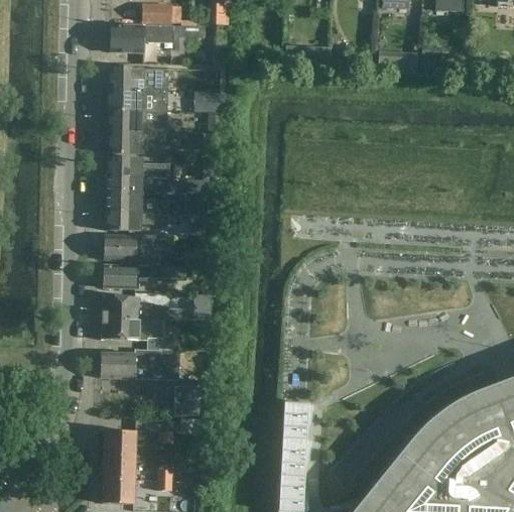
[(436,0),(436,8),(464,10),(464,0),(436,0)]
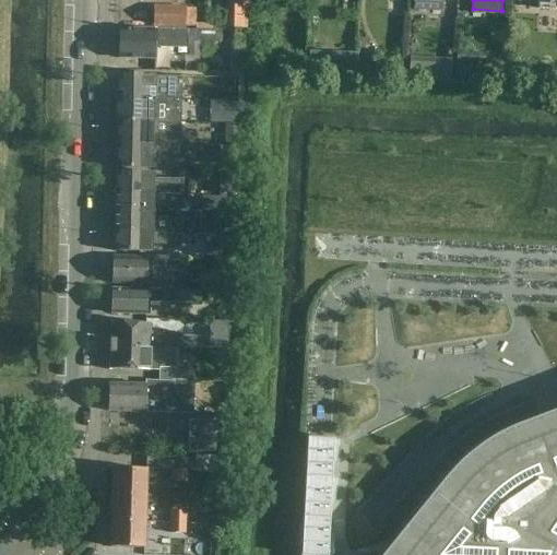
[(187,22),(187,2),(156,2),(156,22),(187,22)]
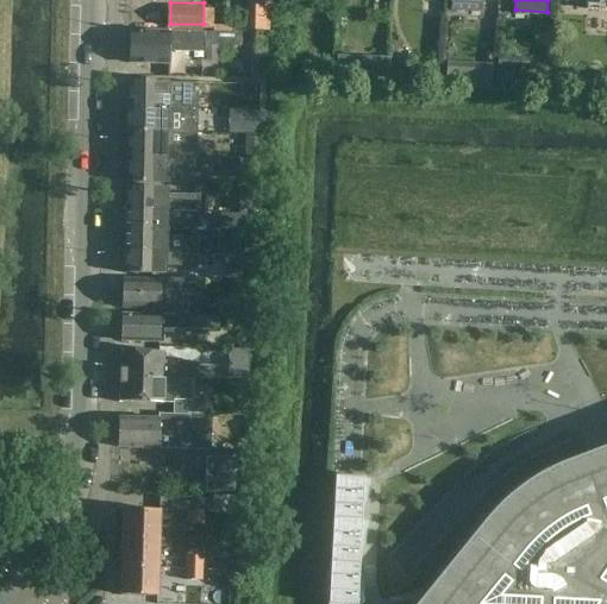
[(169,25),(169,27),(132,26),(132,58),(171,58),(171,46),(192,48),(204,48),(205,39),(233,39),(233,26),(192,26),(169,25)]
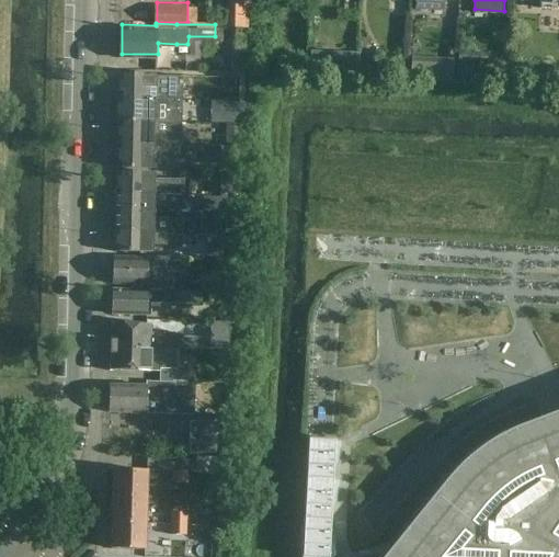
[(231,48),(231,67),(244,67),(244,49),(231,48)]
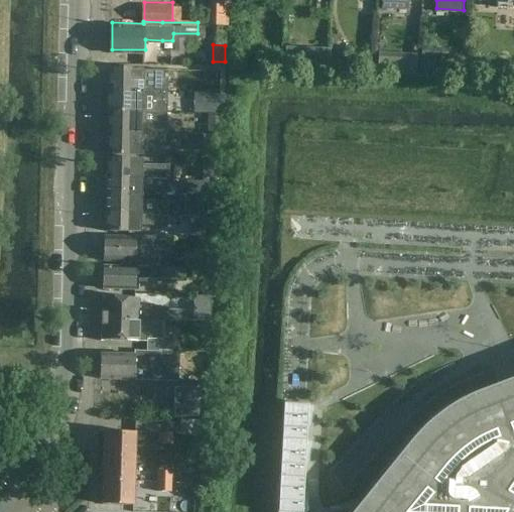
[(110,66),(110,87),(165,89),(165,74),(144,74),(144,67),(133,66),(110,66)]
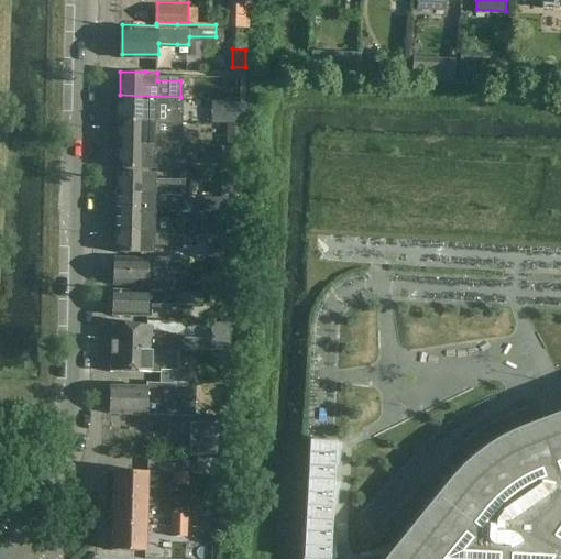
[(179,119),(180,97),(120,95),(119,118),(179,119)]
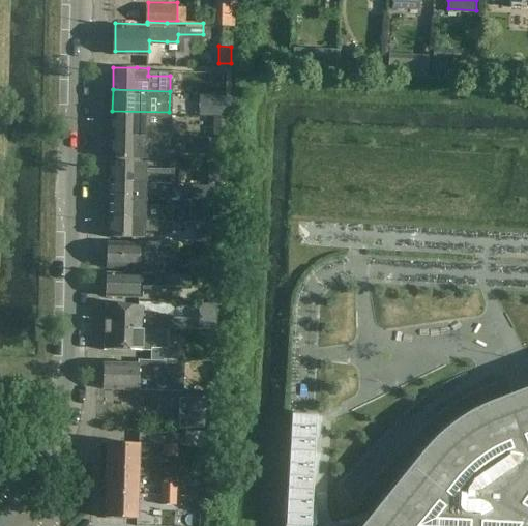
[(215,113),(230,113),(231,93),(208,92),(208,112),(215,113)]
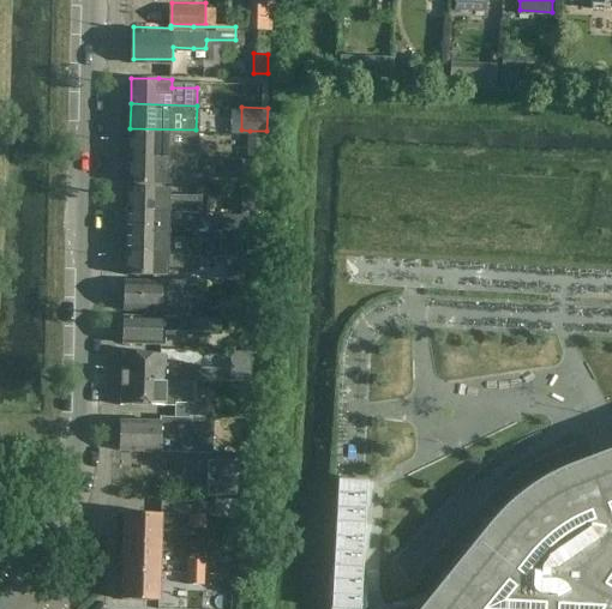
[(130,128),(130,154),(196,156),(196,130),(130,128)]
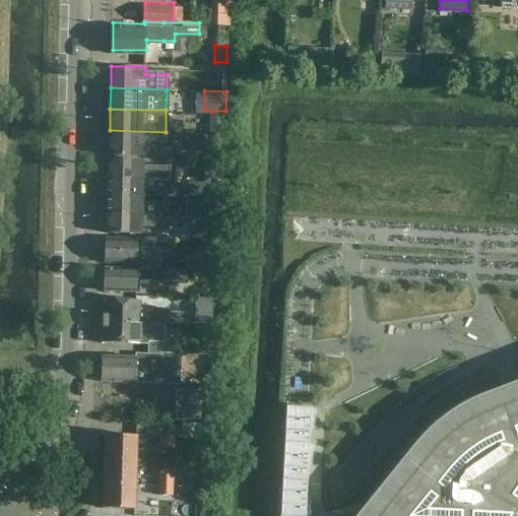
[(224,131),(225,111),(211,111),(210,131),(224,131)]
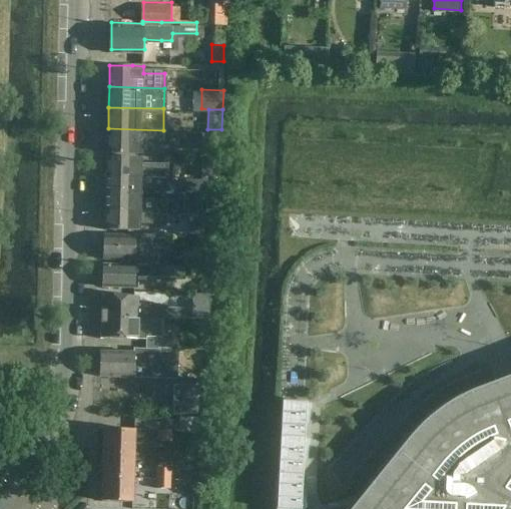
[(107,149),(130,150),(141,150),(142,137),(149,137),(149,140),(163,140),(163,130),(108,128),(107,149)]
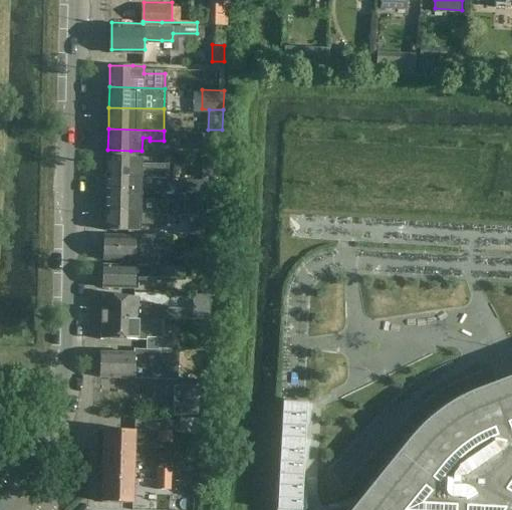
[(221,134),(203,133),(202,151),(220,151),(221,134)]
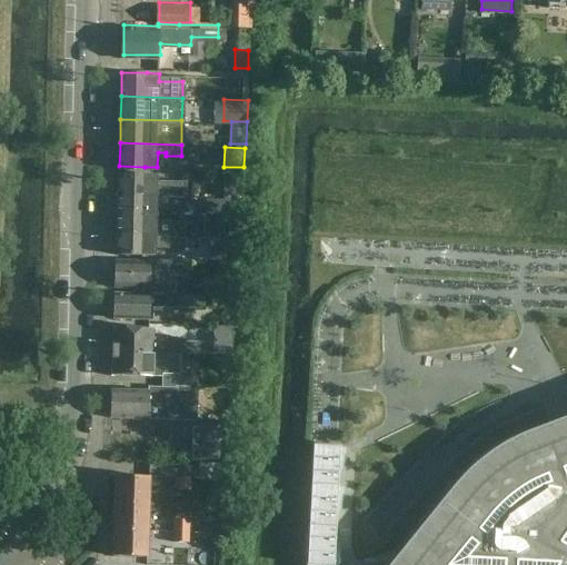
[(145,172),(119,171),(119,191),(187,194),(188,178),(158,177),(158,174),(145,172)]
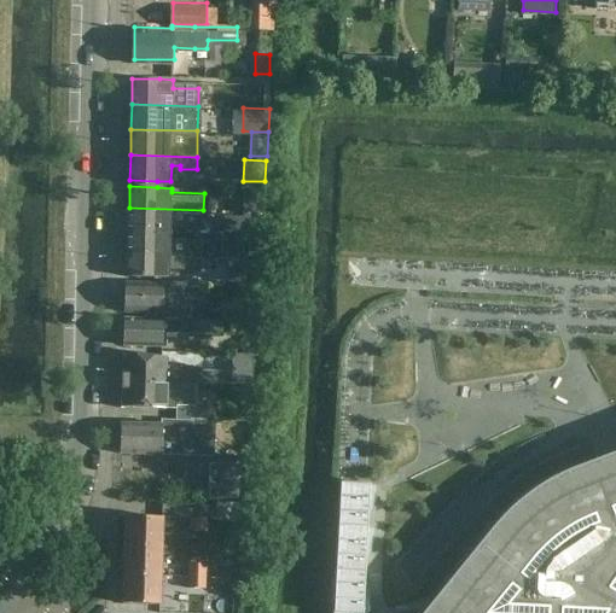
[(245,187),(244,211),(263,212),(265,188),(245,187)]
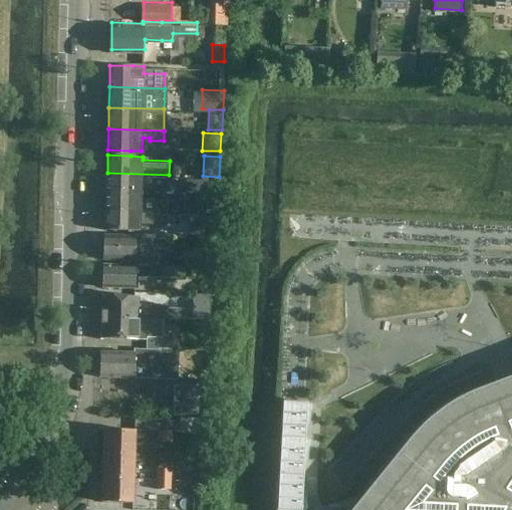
[(169,185),(169,175),(107,173),(106,191),(143,192),(143,180),(150,181),(150,185),(169,185)]
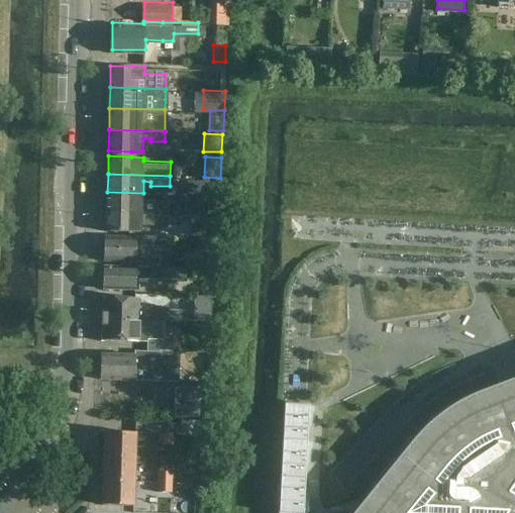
[(220,193),(220,178),(204,177),(204,178),(189,177),(189,192),(220,193)]
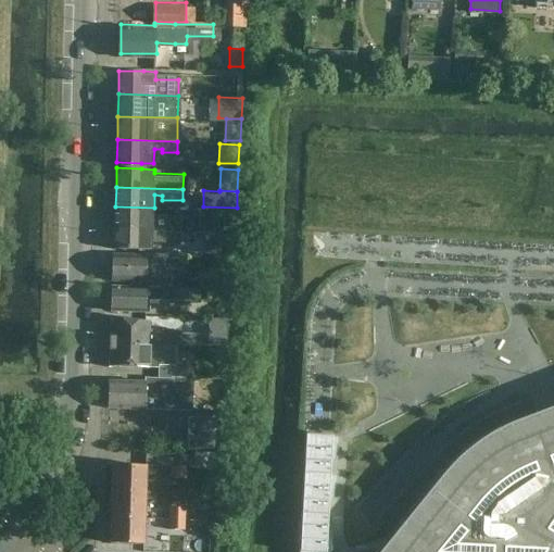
[(154,208),(115,207),(115,225),(181,227),(183,212),(153,212),(154,208)]
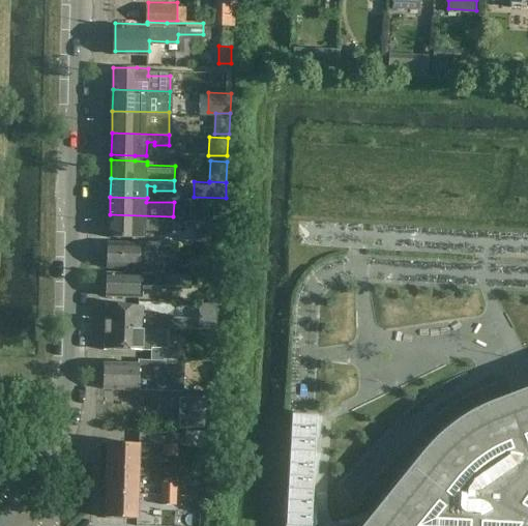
[(210,216),(210,217),(225,217),(226,200),(207,199),(207,216),(210,216)]
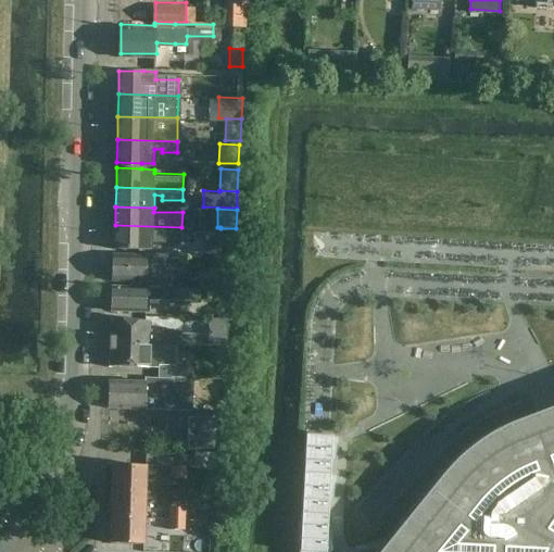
[(181,238),(181,227),(115,225),(114,245),(152,247),(153,234),(161,234),(161,237),(181,238)]
